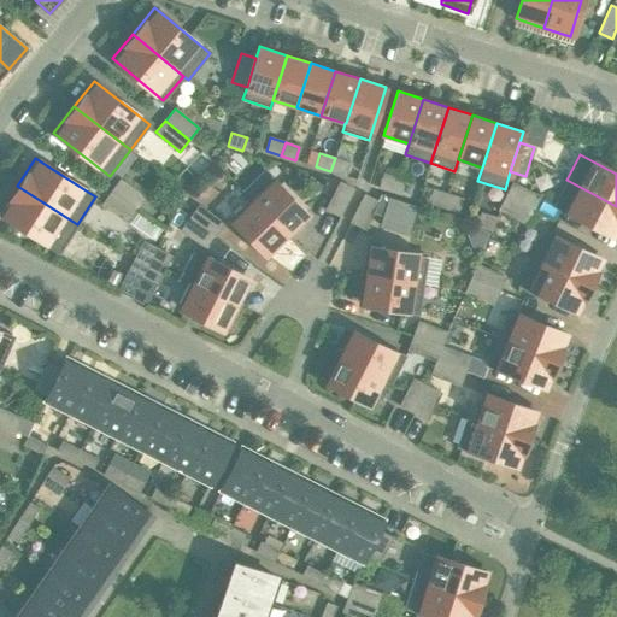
[(345,176),(348,163),(335,158),(330,171),(345,176)]
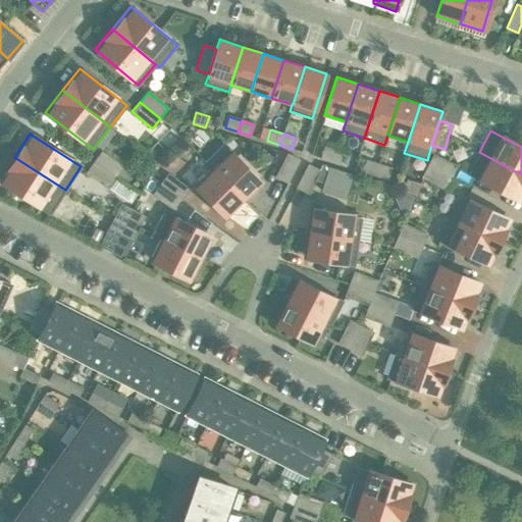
[(260,183),(222,144),(205,161),(213,169),(243,199),(260,183)]
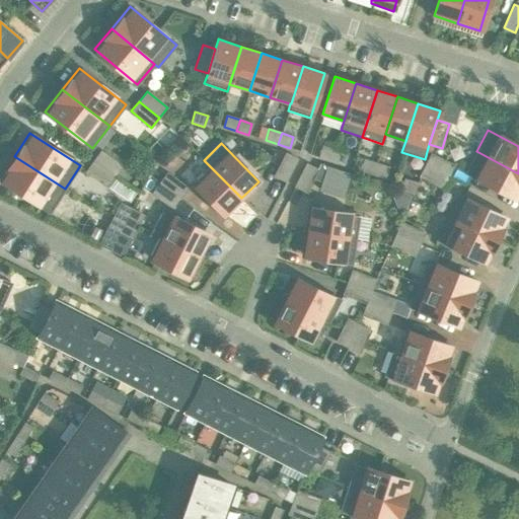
[(331,161),(335,150),(322,146),(318,157),(331,161)]
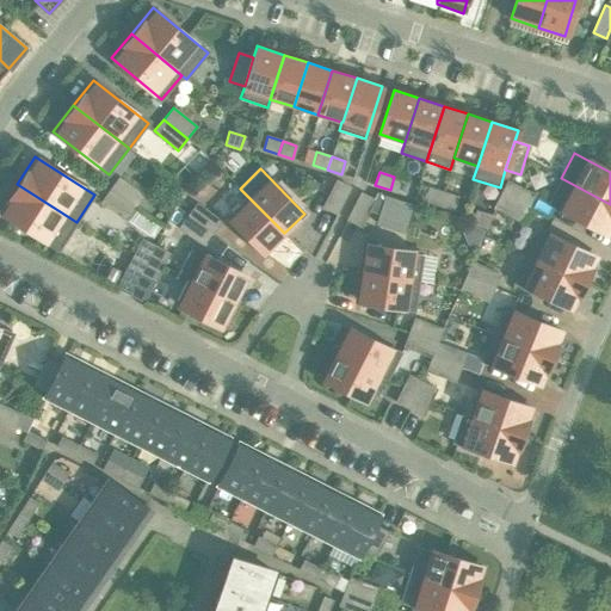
[(403,195),(408,181),(394,177),(390,190),(403,195)]
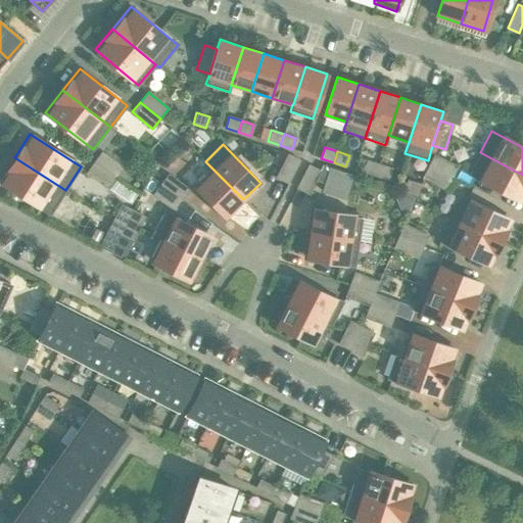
[(123,167),(101,152),(94,162),(114,178),(123,167)]
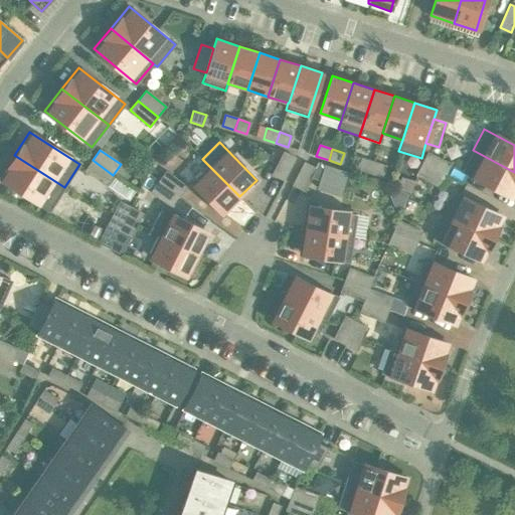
[(514,198),(514,196),(514,172),(473,150),(462,170),(514,198)]
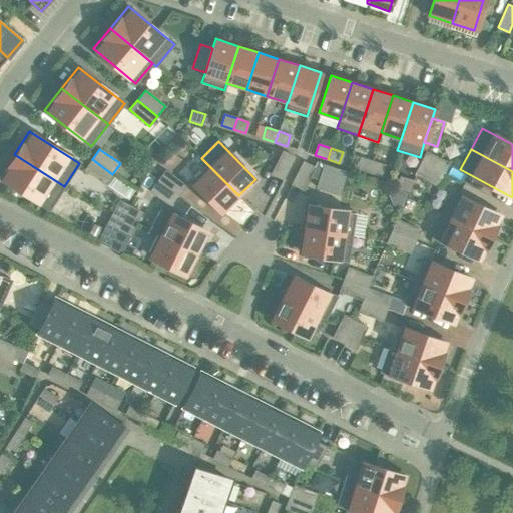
[(282,179),(294,157),(283,151),(271,174),(282,179)]
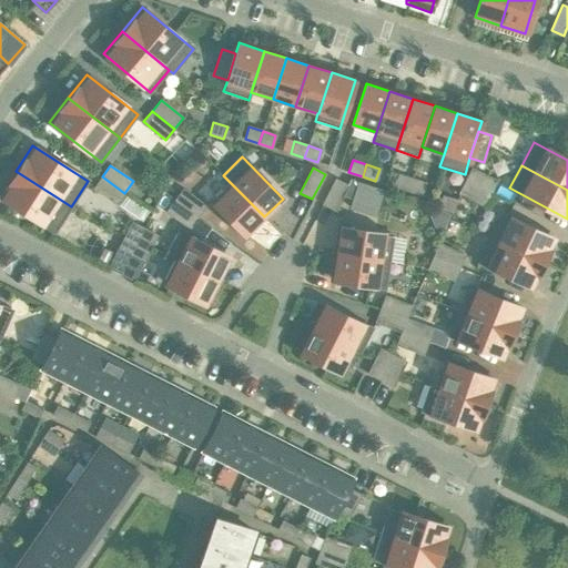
[(490,193),(496,181),(472,169),(465,181),(490,193)]
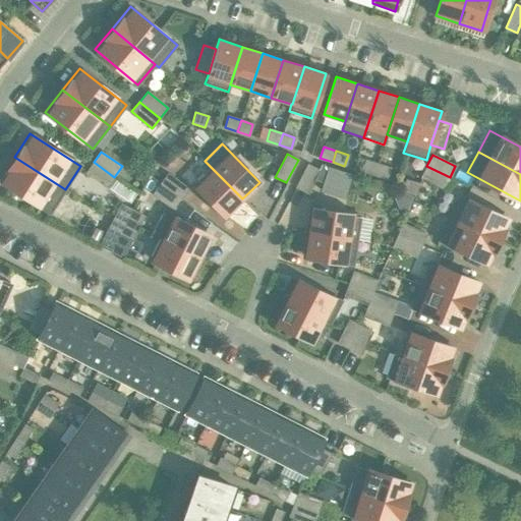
[(65,189),(14,157),(0,179),(0,180),(50,213),(65,189)]
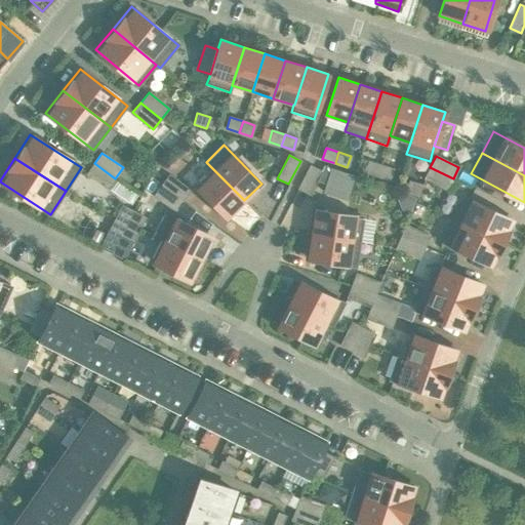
[(377,176),(380,165),(368,161),(364,173),(377,176)]
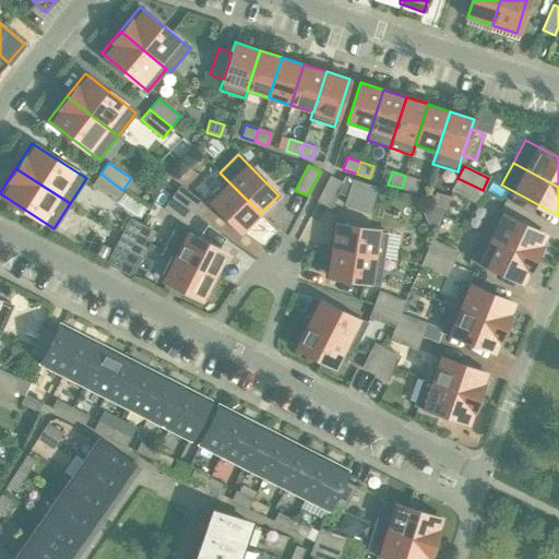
[(122,190),(100,174),(93,185),(115,201),(122,190)]
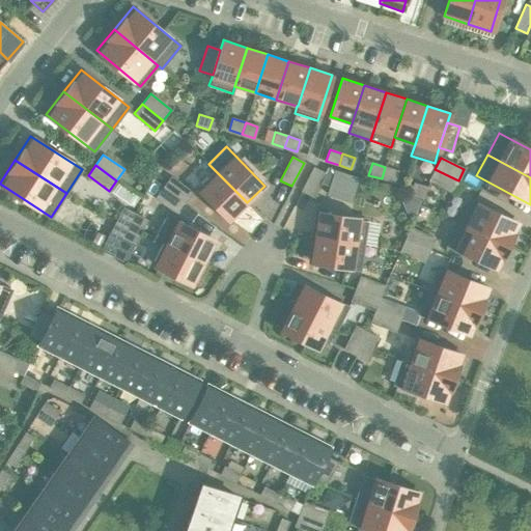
[(393,183),(397,171),(385,167),(382,178),(393,183)]
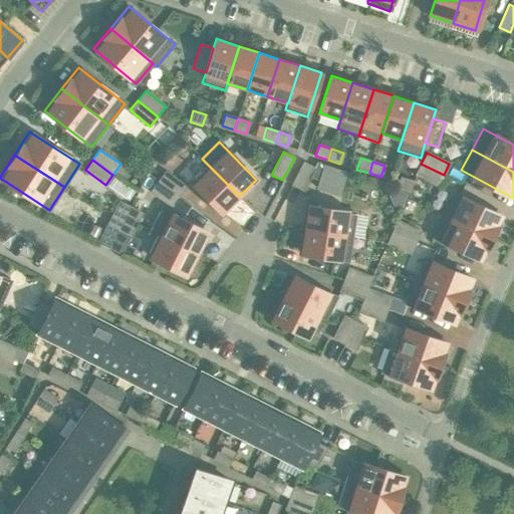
[(303,191),(314,168),(303,163),(291,185),(303,191)]
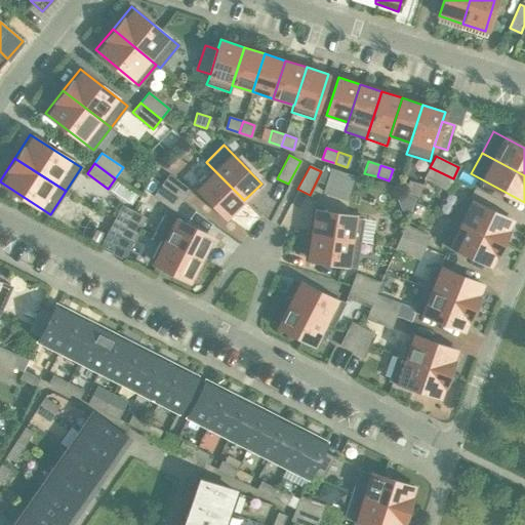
[(447,191),(453,178),(430,167),(423,178),(447,191)]
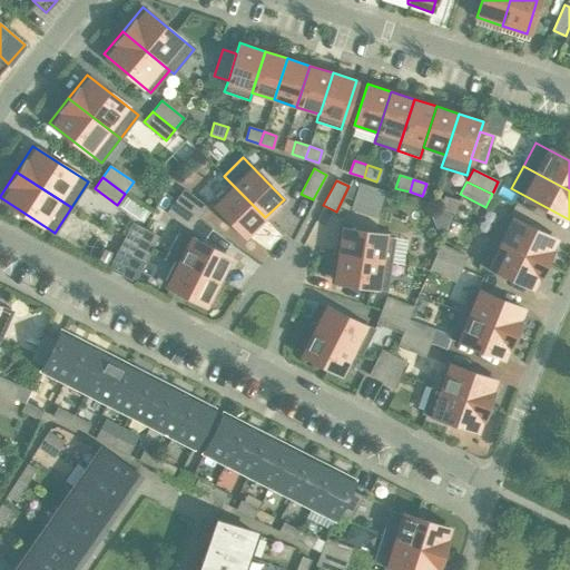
[(364,214),(369,200),(380,204),(384,192),(360,183),(351,209),(364,214)]
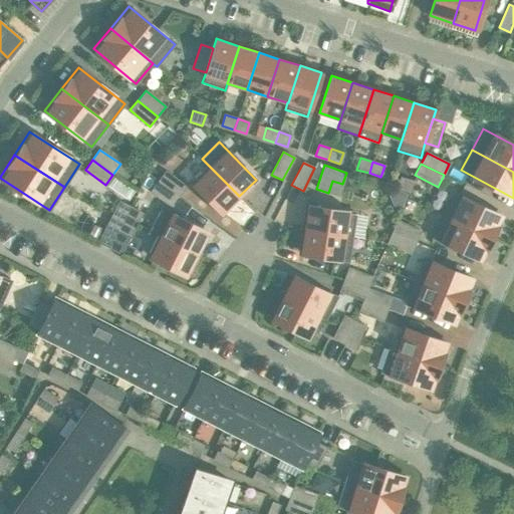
[(239,196),(210,167),(193,184),(222,213),(239,196)]
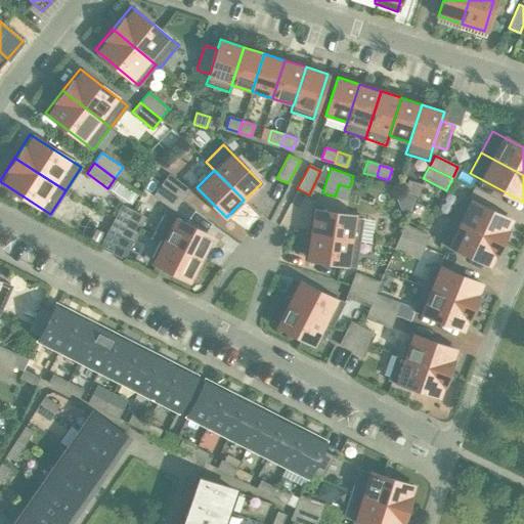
[(189,189),(169,174),(161,185),(182,200),(189,189)]
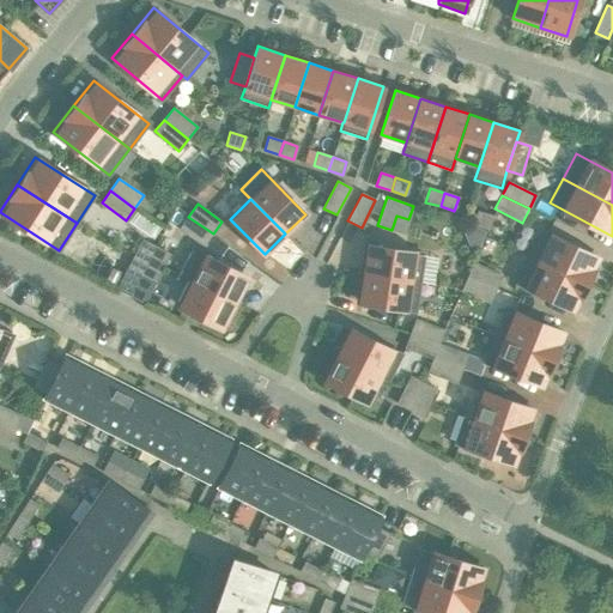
[(487,230),(492,217),(478,212),(473,225),(487,230)]
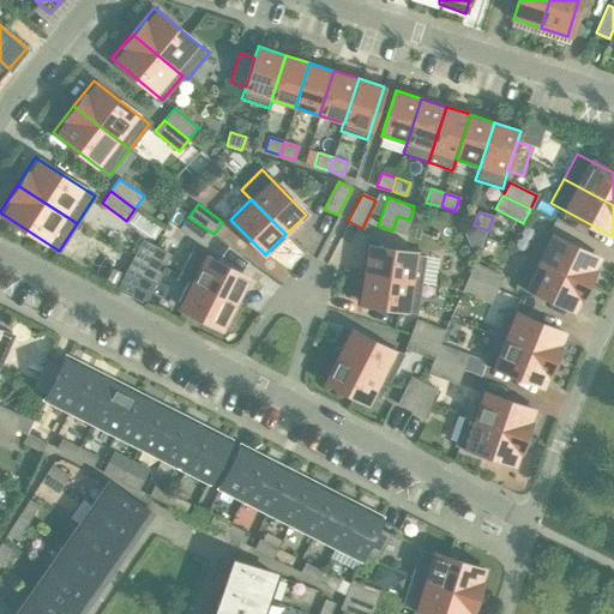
[(214,234),(188,217),(180,229),(204,247),(214,234)]
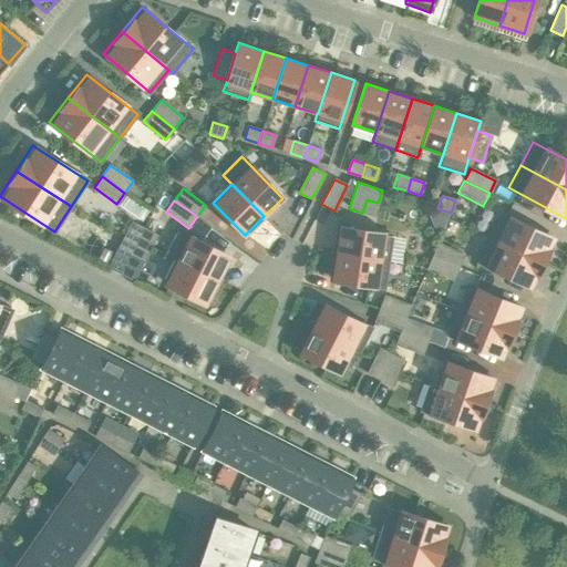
[(555,239),(501,214),(490,237),(544,264),(555,239)]
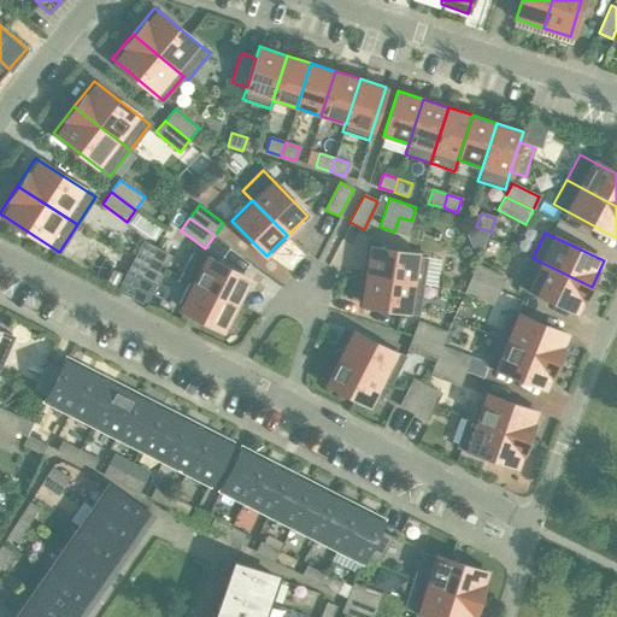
[(144,276),(157,248),(144,241),(129,269),(144,276)]
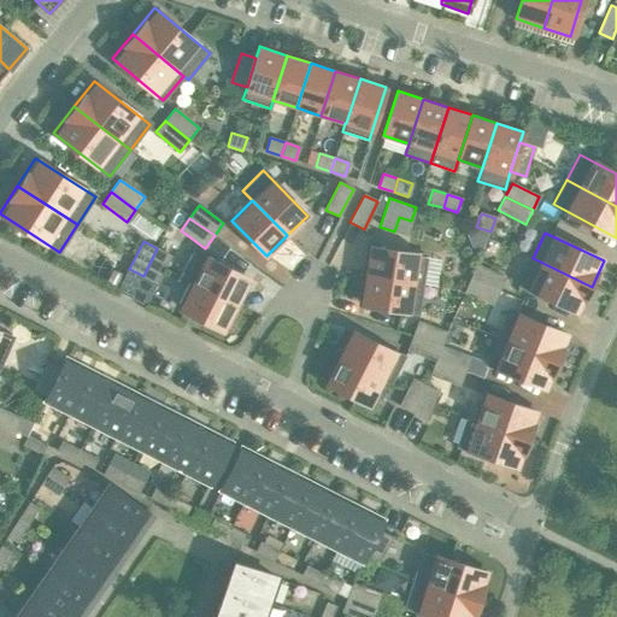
[(422,285),(427,256),(369,247),(365,276),(422,285)]
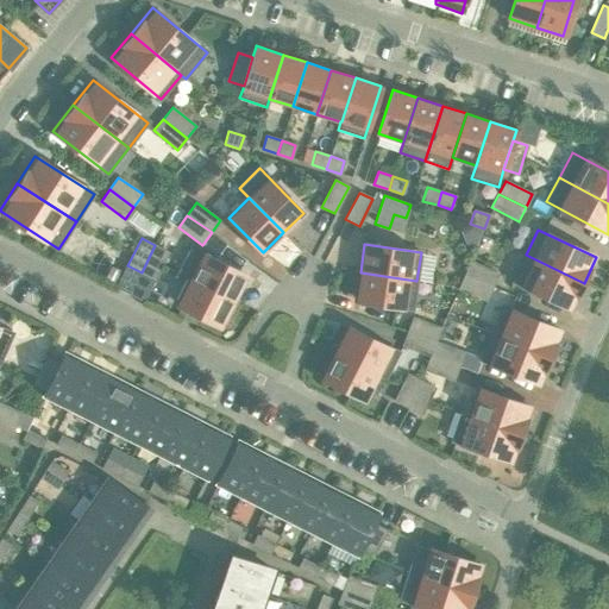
[(155,278),(168,252),(155,245),(142,272),(155,278)]
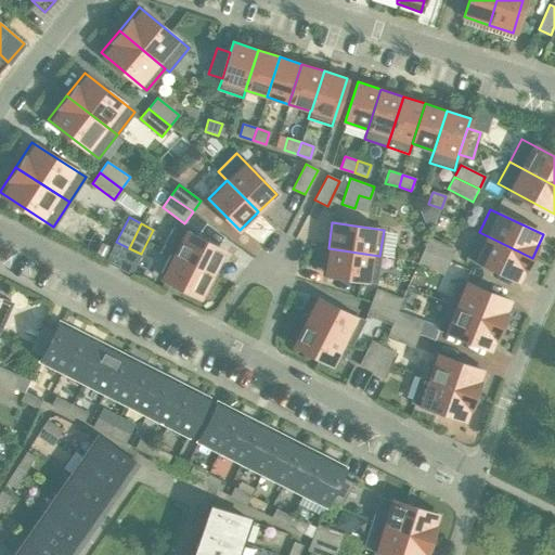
[(213,274),(224,252),(173,226),(162,248),(213,274)]
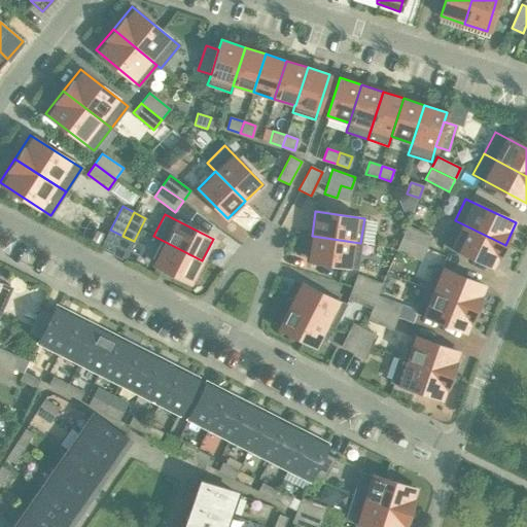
[(505,245),(455,220),(445,243),(495,267),(505,245)]
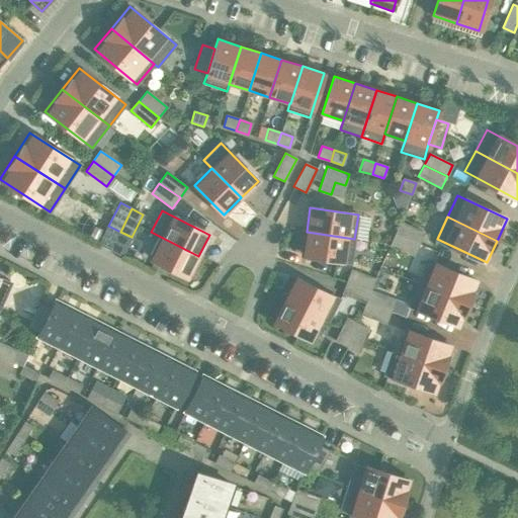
[(419,244),(424,233),(400,223),(395,234),(419,244)]
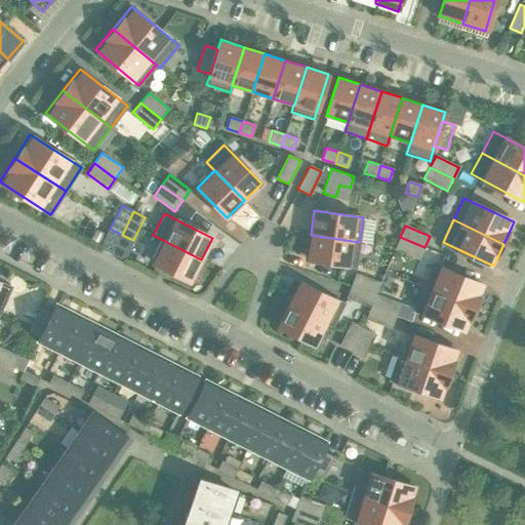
[(201,259),(153,235),(152,236),(163,241),(153,261),(190,281),(201,259)]
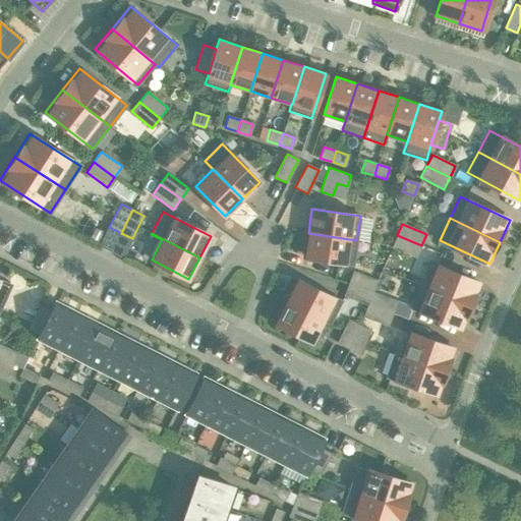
[(353,264),(356,240),(308,233),(304,256),(353,264)]
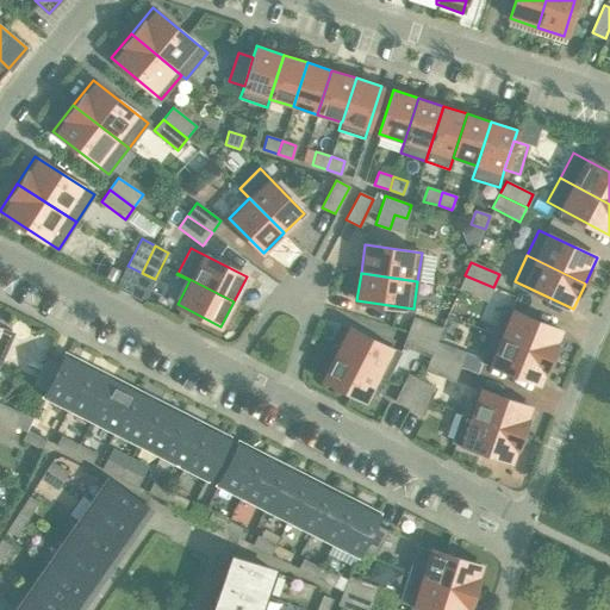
[(487,302),(493,287),(465,275),(459,290),(487,302)]
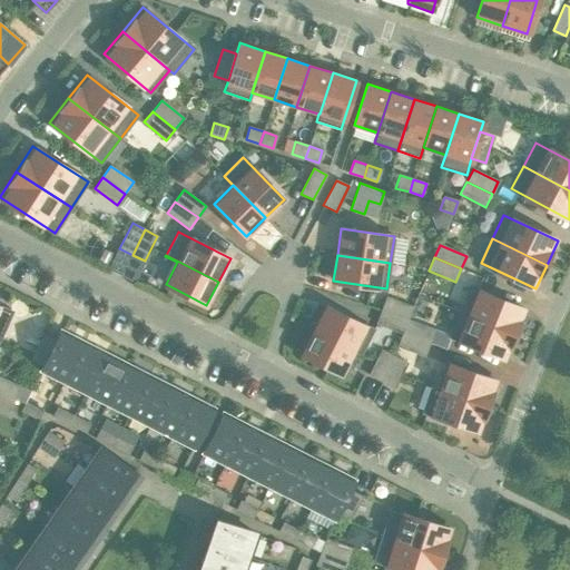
[(517,334),(526,311),(478,291),(468,314),(517,334)]
